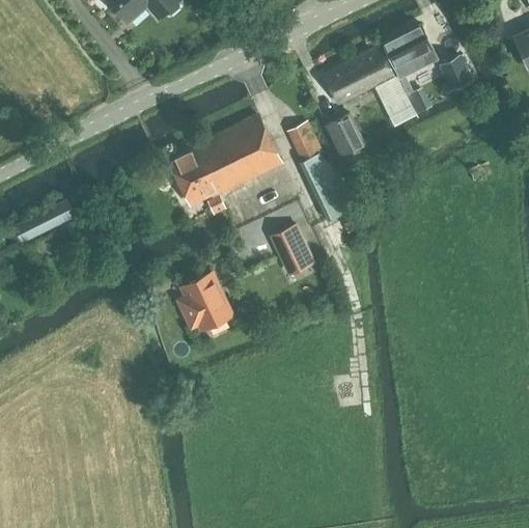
[(108,0),(131,26),(149,8),(161,21),(169,14),(170,16),(173,16),(182,8),(183,5),(181,3),(184,1),(183,0),(108,0)]
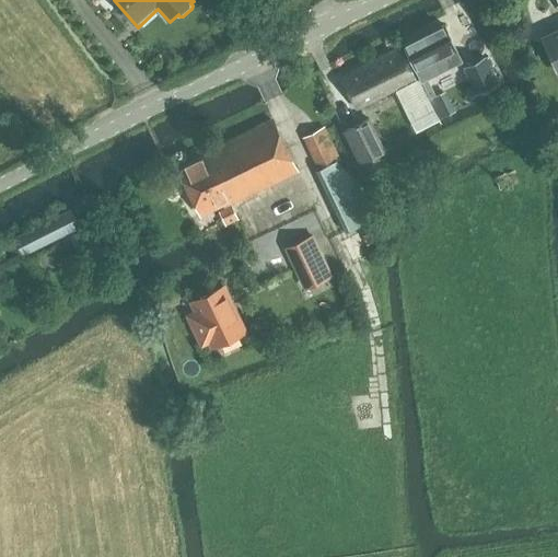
[(407,46),(432,99),(438,95),(430,79),(464,62),(446,26),(407,46)]
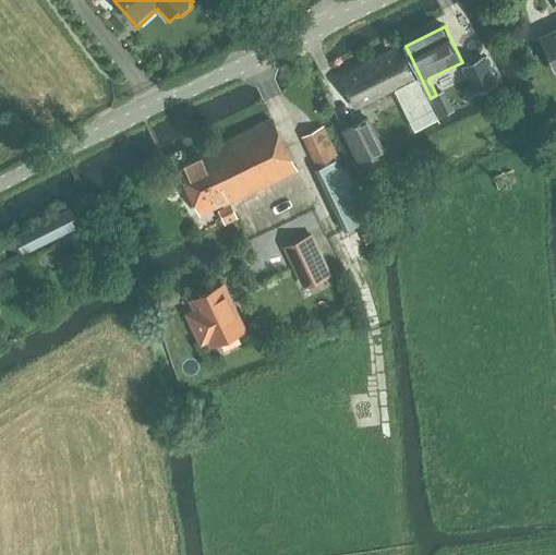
[(555,36),(546,41),(555,60),(555,36)]
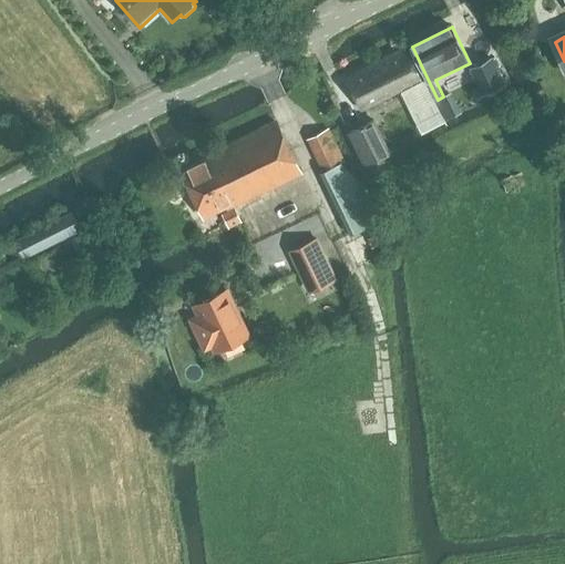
[(347,79),(362,111),(423,81),(408,49),(347,79)]
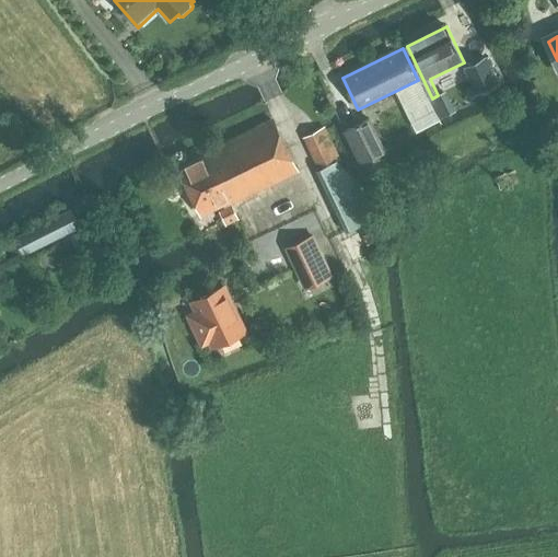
[(468,69),(480,94),(501,84),(489,59),(468,69)]
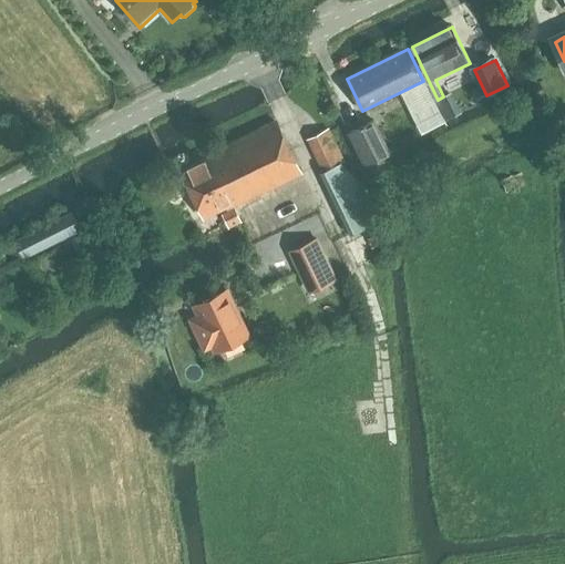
[(349,134),(366,166),(391,154),(375,121),(349,134)]
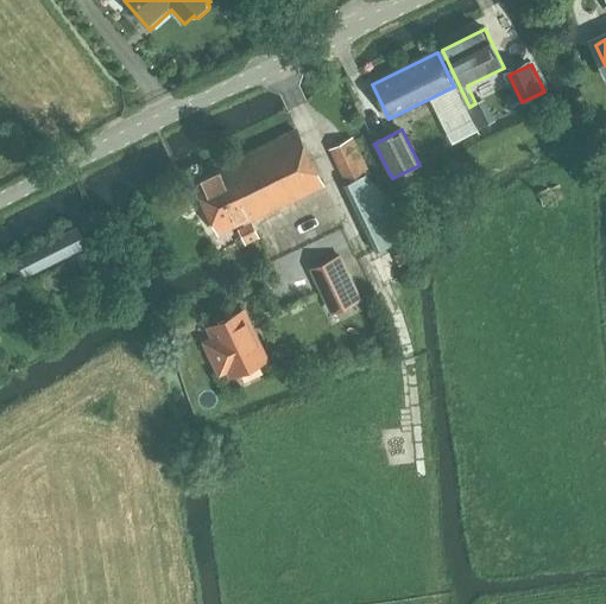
[(226,171),(197,184),(219,227),(242,215),(247,223),(323,186),(297,132),(225,167),(226,171)]
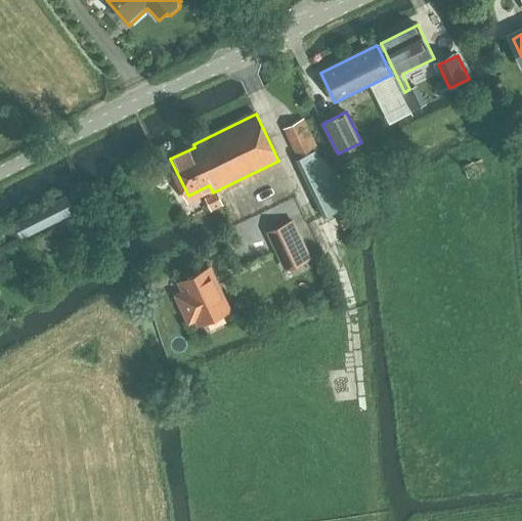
[(286,130),(300,163),(325,219),(354,206),(341,175),(332,179),(320,154),(305,121),(286,130)]
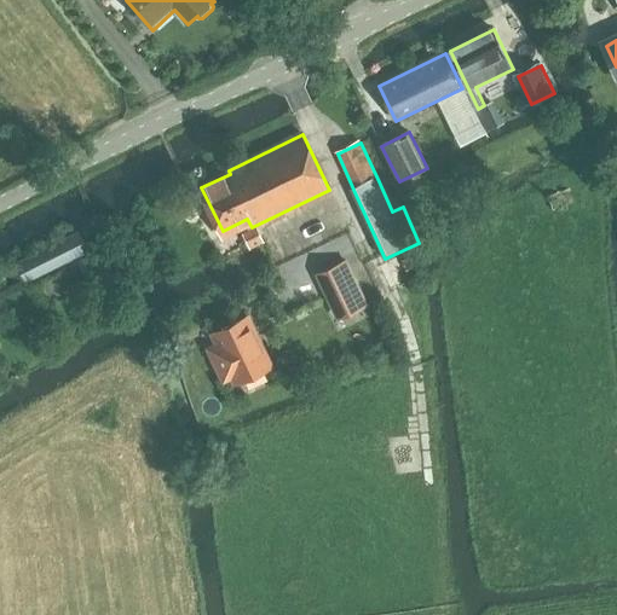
[(19,264),(28,282),(94,249),(85,231),(19,264)]
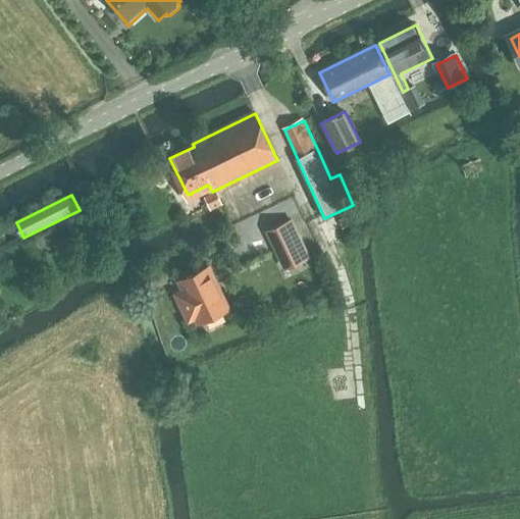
[(207,203),(212,214),(224,208),(219,197),(207,203)]
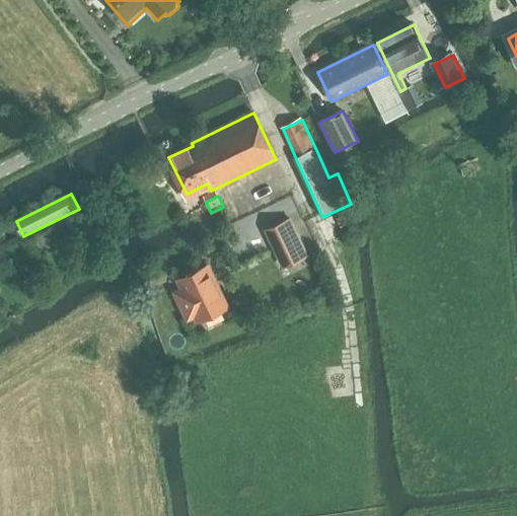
[(300,239),(292,221),(270,231),(279,250),(300,239)]
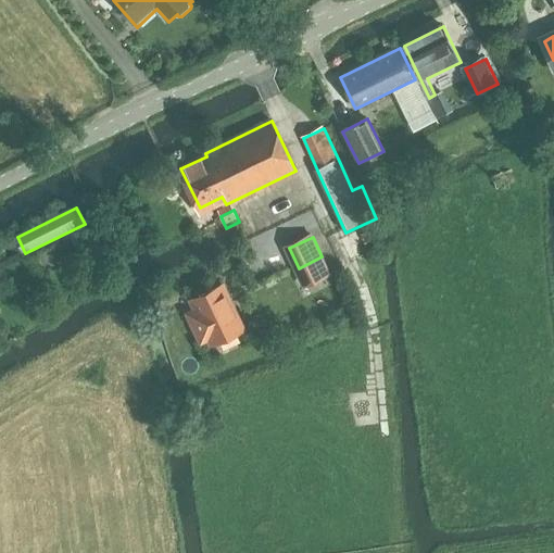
[(194,298),(203,316),(193,321),(202,340),(211,337),(213,342),(244,327),(233,302),(230,303),(222,285),(194,298)]
